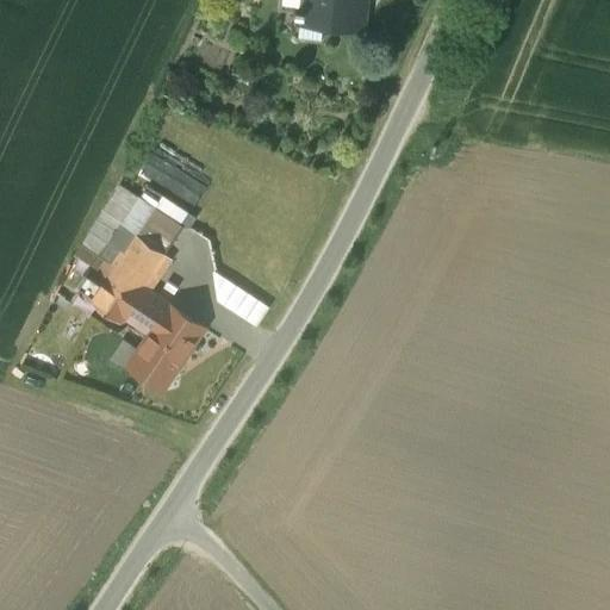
[(302,0),(282,0),(281,10),(300,12),(302,0)]
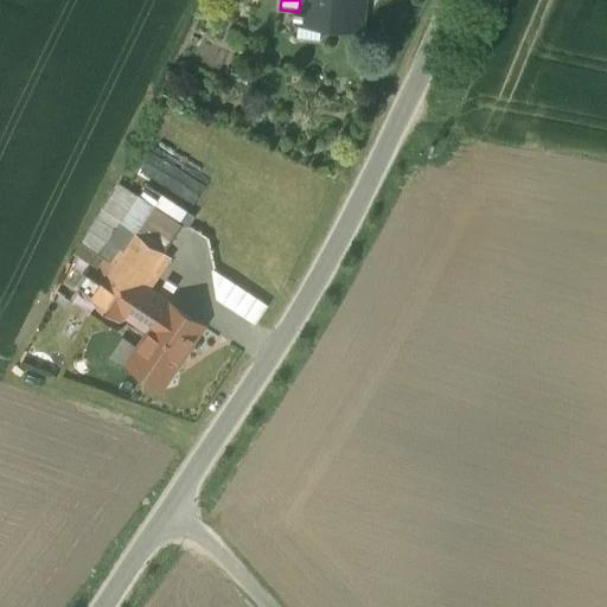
[(300,0),(299,12),(298,23),(355,29),(357,0),(300,0)]
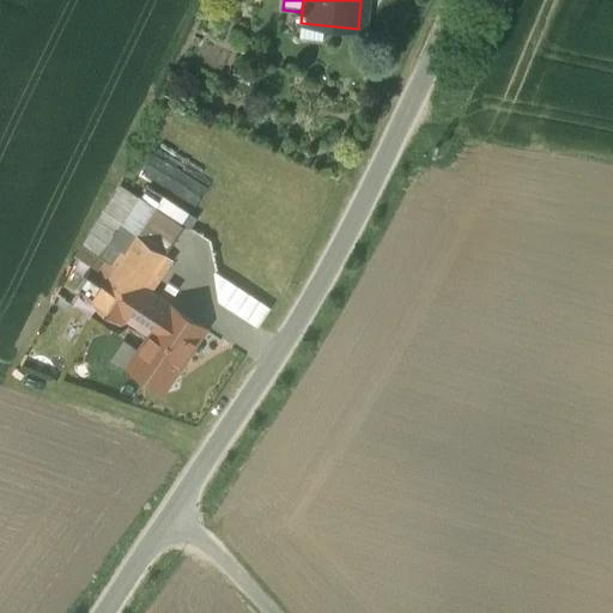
[(140,200),(122,226),(129,231),(117,250),(126,256),(139,238),(157,211),(140,200)]
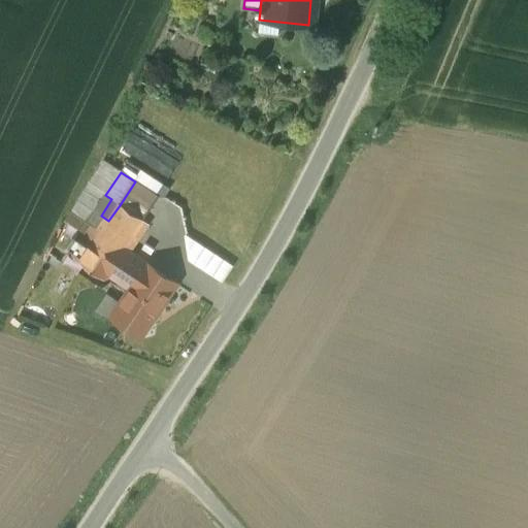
[(135,182),(120,205),(143,221),(159,197),(135,180),(135,182)]
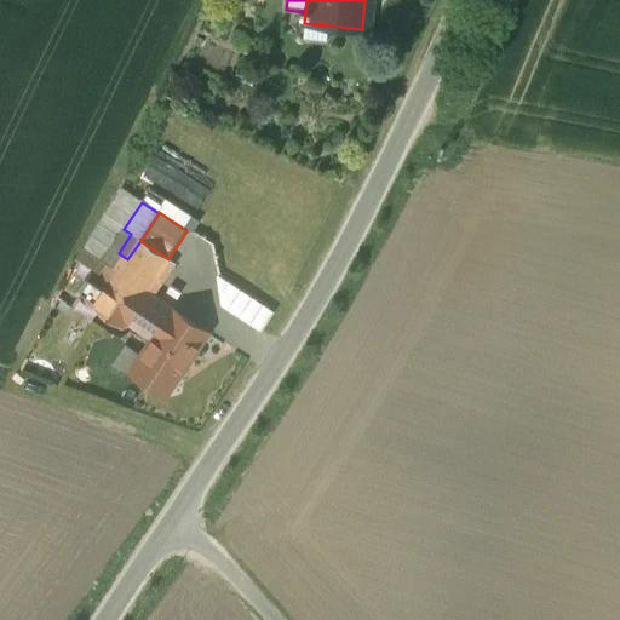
[(127,259),(118,274),(145,292),(168,259),(141,241),(127,259)]
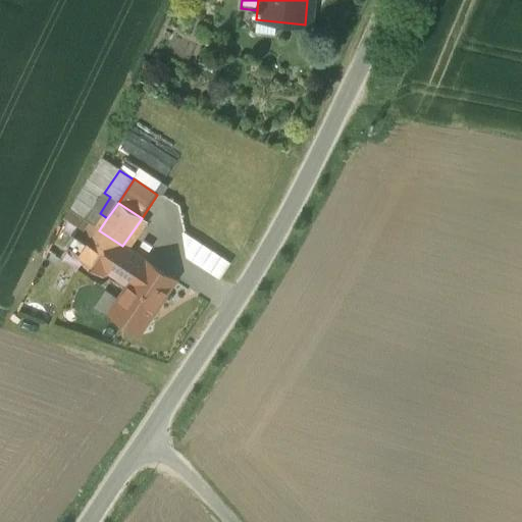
[(89,223),(69,254),(80,260),(99,230),(89,223)]
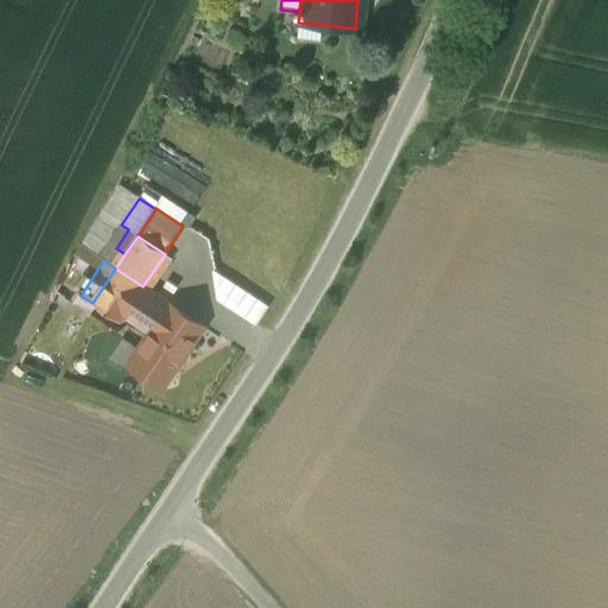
[(143,286),(115,268),(93,303),(120,322),(125,315),(143,286)]
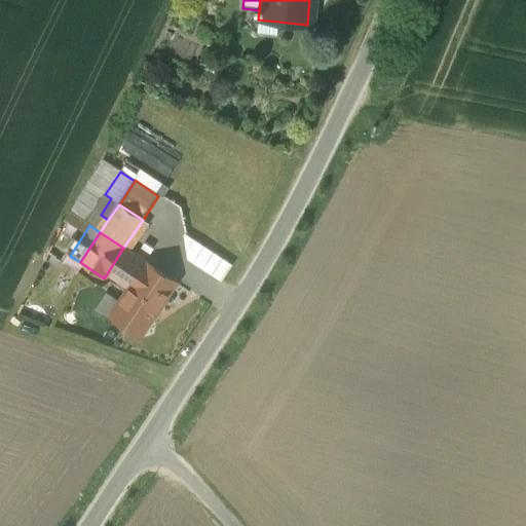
[(176,283),(123,248),(108,272),(130,287),(120,301),(110,315),(111,316),(141,336),(176,283)]
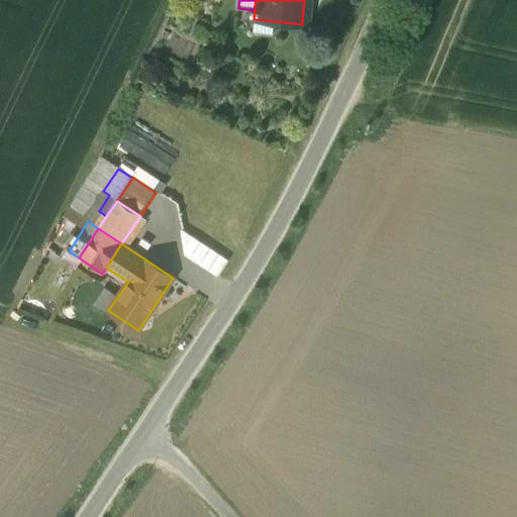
[(118,296),(105,288),(94,304),(106,313),(109,311),(108,310),(118,296)]
